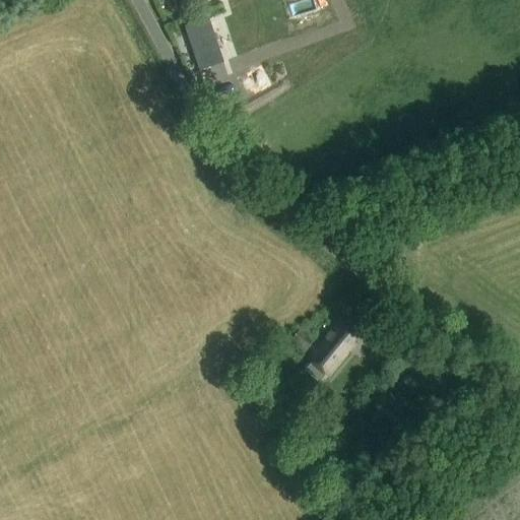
[(189,0),(179,0),(182,9),(192,5),(189,0)]
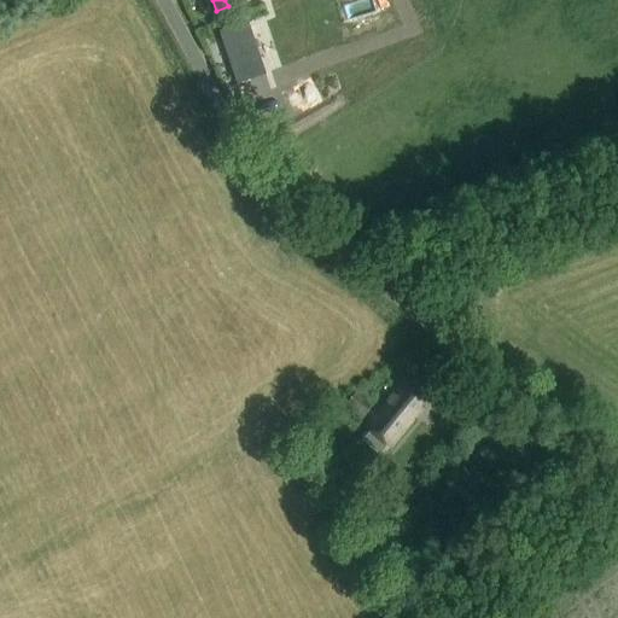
[(249,23),(221,33),(229,60),(257,51),(249,23)]
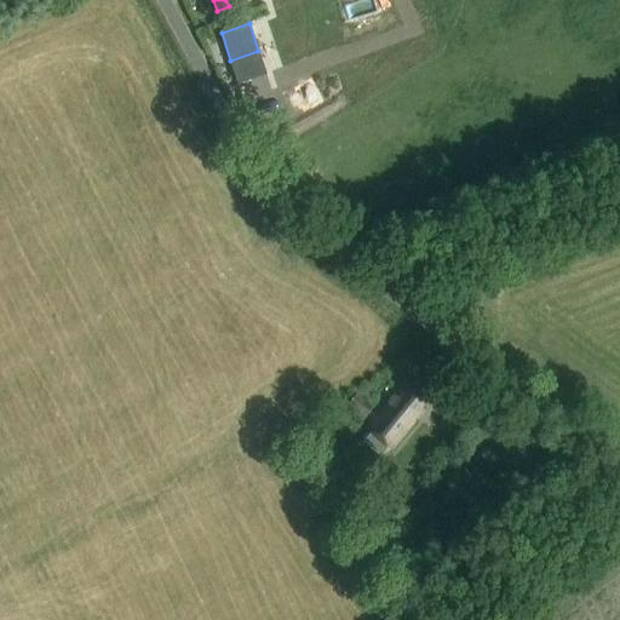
[(369,429),(371,430),(362,441),(384,458),(424,409),(420,407),(432,392),(417,379),(413,384),(408,380),(369,429)]
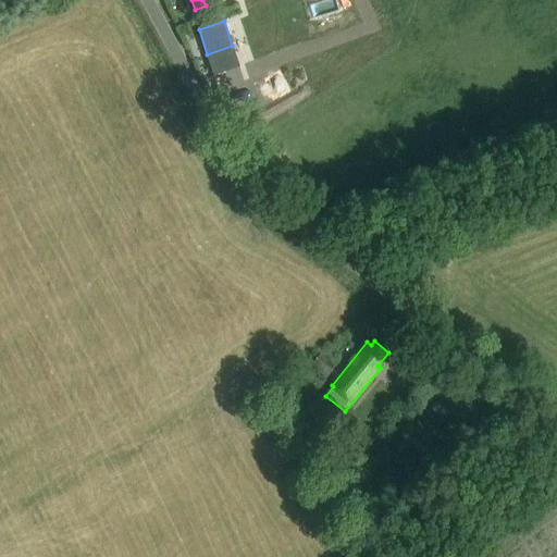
[(335,367),(321,355),(314,363),(327,375),(335,367)]
